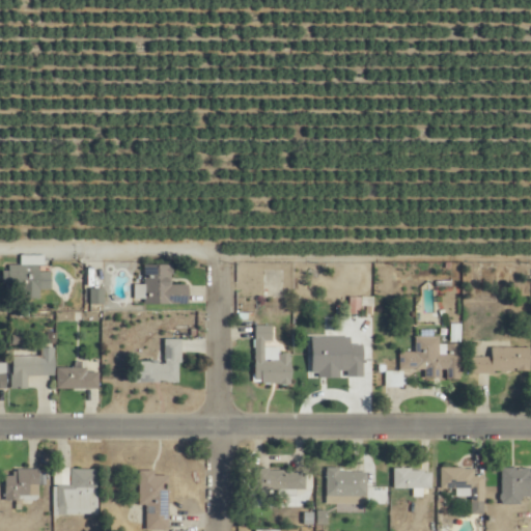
[(44,255),(23,255),(22,268),(4,267),(3,286),(24,286),(24,299),(40,299),(40,288),(51,289),(52,271),(44,271),(44,255)]
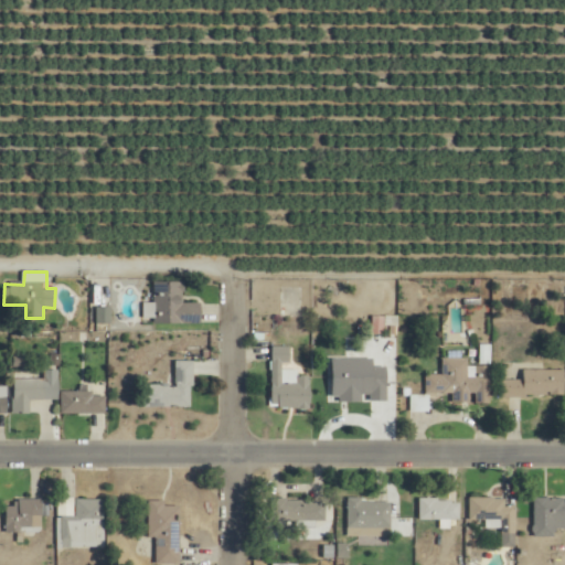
[(107,278),(96,278),(96,304),(107,304),(107,278)]
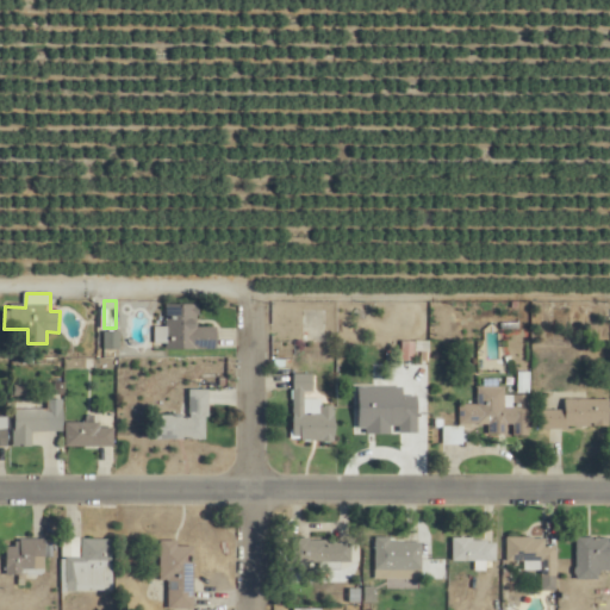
[(217,348),(217,327),(198,327),(198,304),(166,304),(166,348),(217,348)]
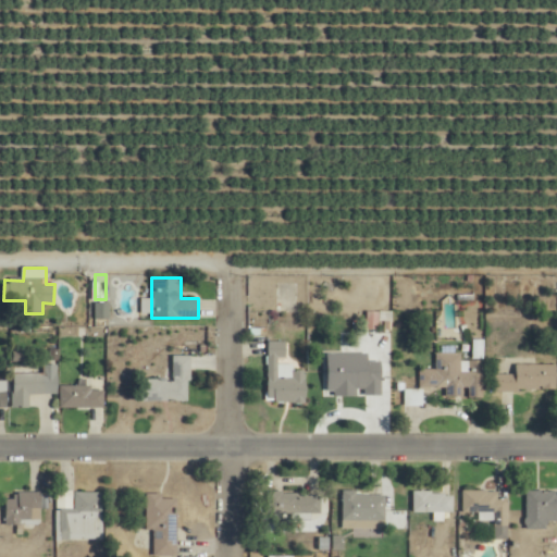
[(306,403),(307,370),(295,370),(295,361),(286,361),(286,342),(268,341),(267,403),(306,403)]
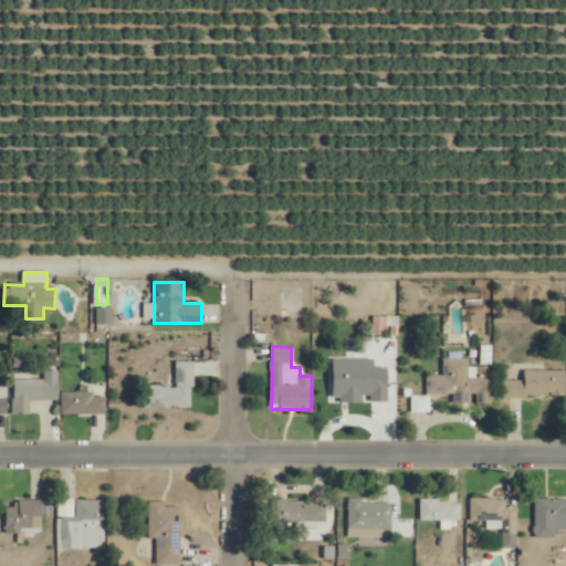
[(332,371),(332,392),(362,391),(362,386),(374,385),(374,401),(386,401),(386,356),(373,356),(373,371),(332,371)]
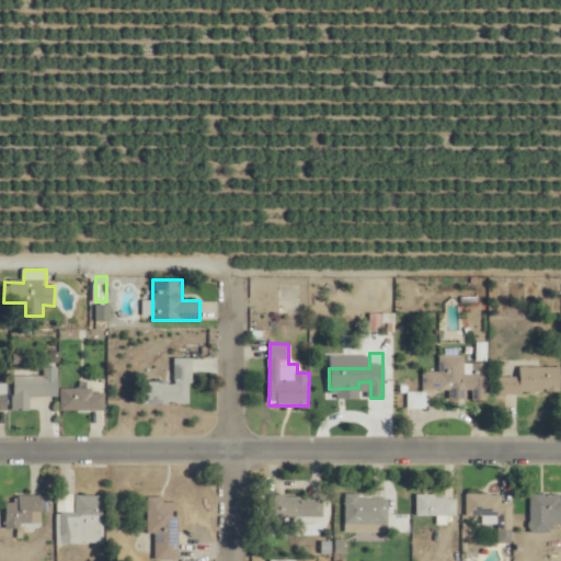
[(422,391),(449,392),(449,393),(480,396),(481,366),(461,365),(461,355),(439,354),(439,373),(423,371),(422,391)]
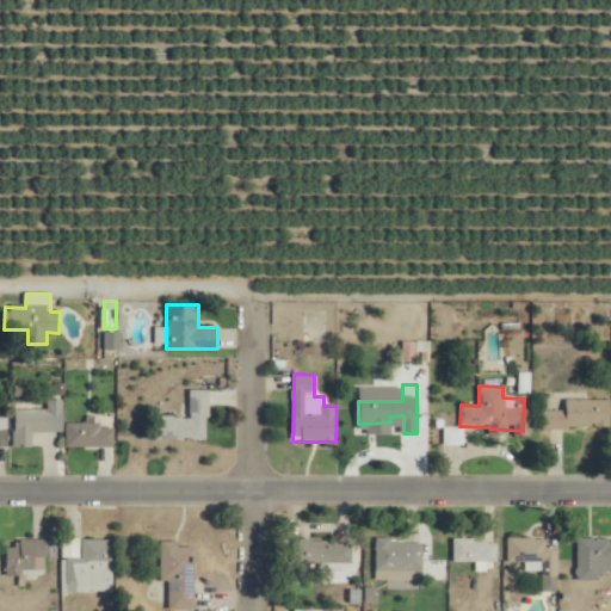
[(190,417),(156,415),(155,439),(208,442),(210,389),(191,389),(190,417)]
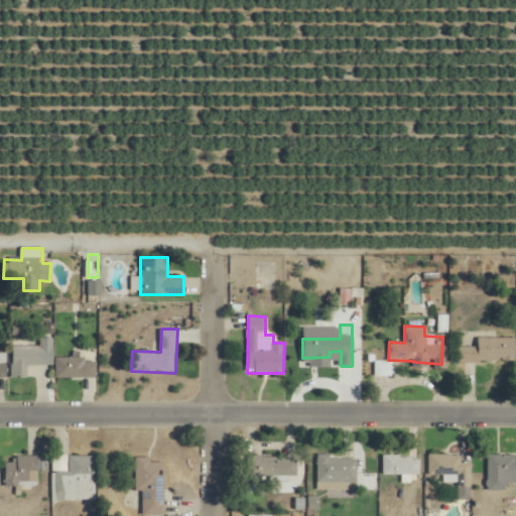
[(27,365),(52,365),(52,338),(39,338),(39,345),(12,345),(12,377),(27,377),(27,365)]
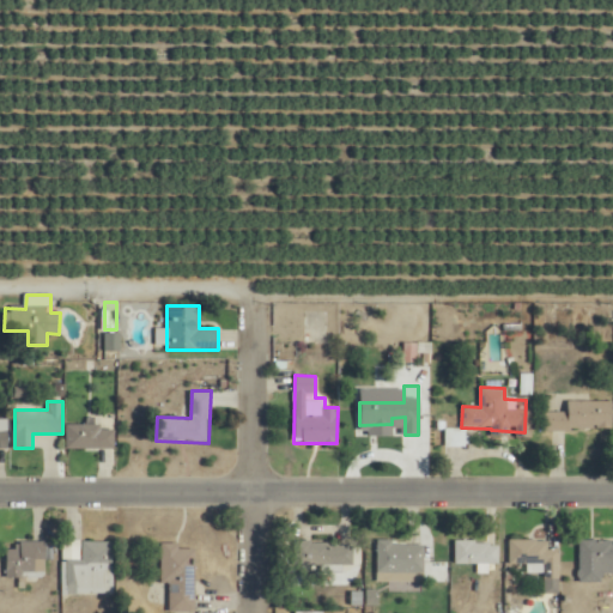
[(612,401),(566,401),(566,411),(547,411),(547,430),(612,430),(612,401)]
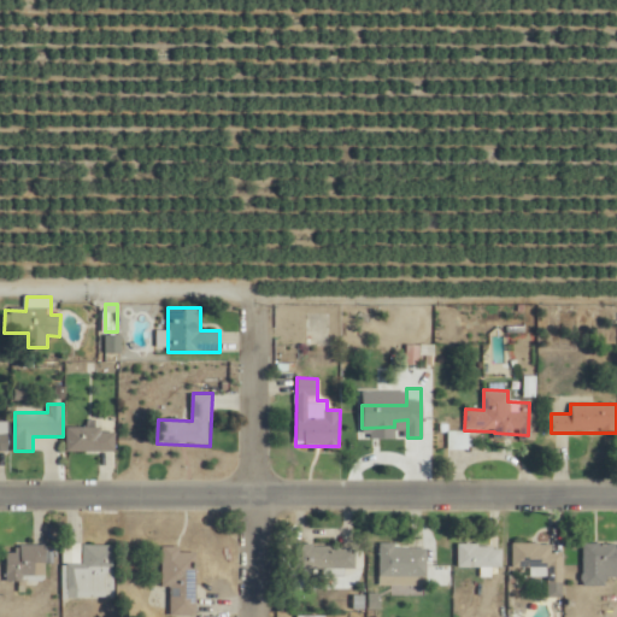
[(68,427),(68,452),(115,452),(115,432),(103,432),(103,427),(68,427)]
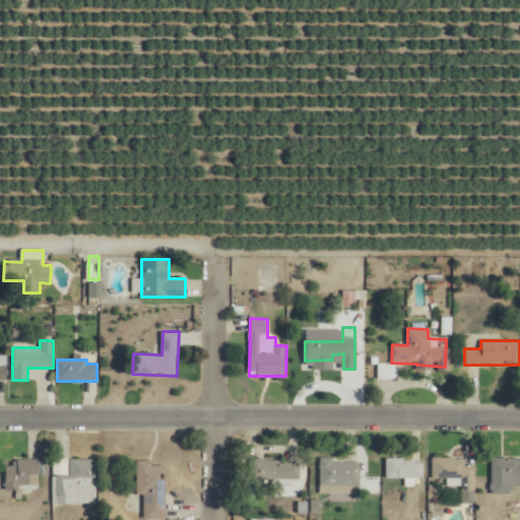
[(465,457),(433,457),(433,478),(447,478),(447,485),(461,485),(461,503),(474,503),(474,464),(465,464),(465,457)]
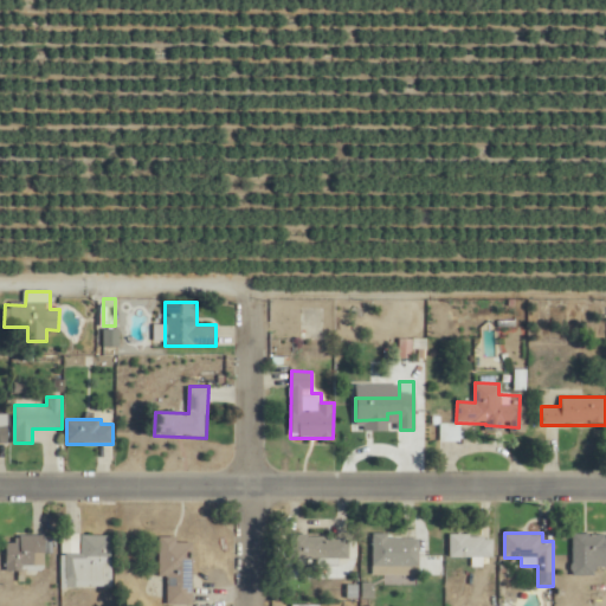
[(63,588),(114,587),(113,534),(65,535),(65,553),(63,553),(63,588)]
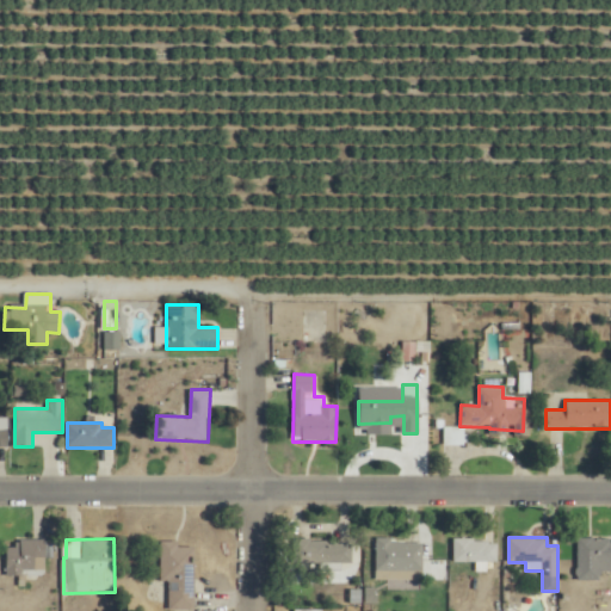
[(610,571),(610,538),(578,539),(576,580),(600,580),(600,572),(610,571)]
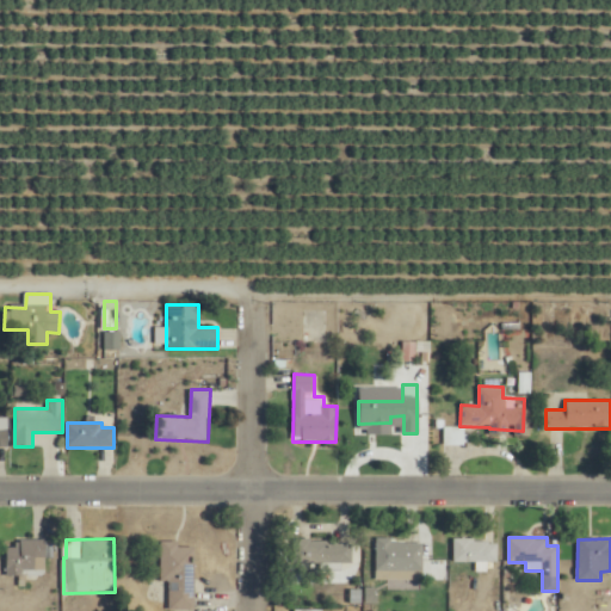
[(497,561),(497,539),(454,539),(454,561),(497,561)]
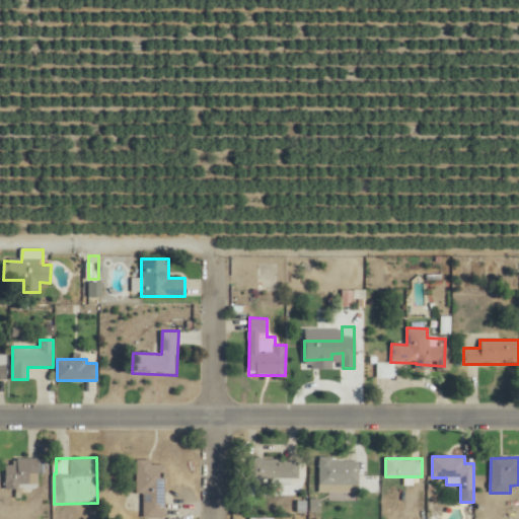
[(39,459),(5,459),(5,489),(39,489),(39,459)]
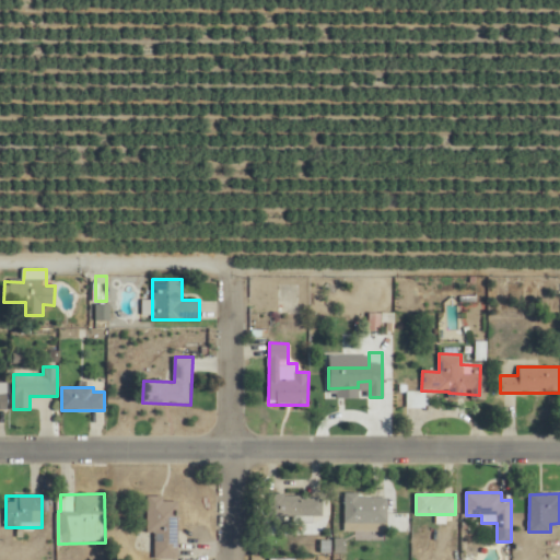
[(324,517),(324,496),(271,496),(271,517),(324,517)]
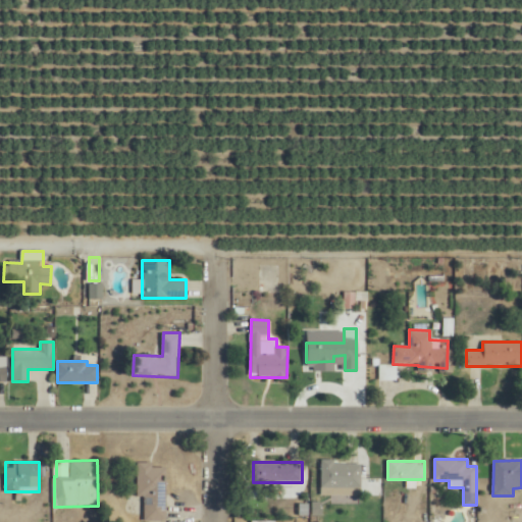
[(361,462),(322,462),(321,489),(361,489),(361,462)]
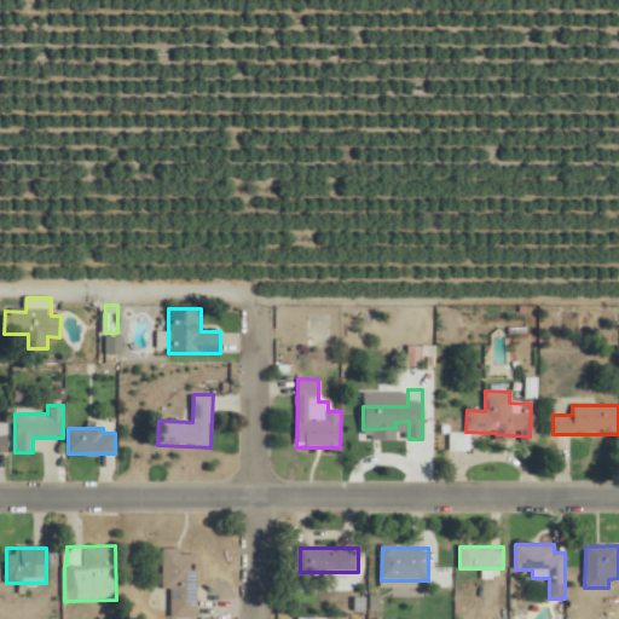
[(171,589),(171,618),(197,618),(197,551),(161,551),(161,589),(171,589)]
